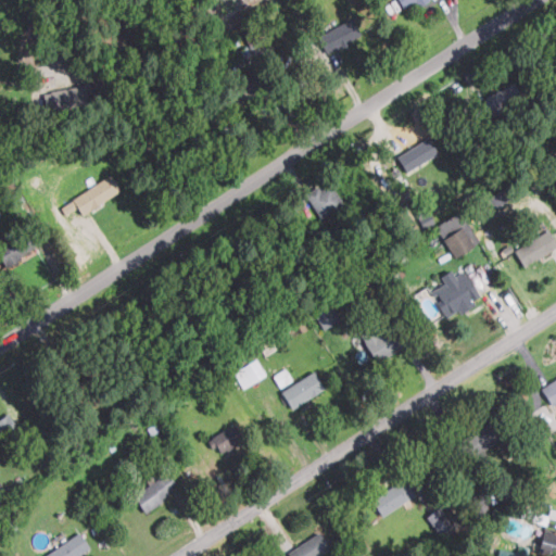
[(422,0),(397,0),(406,11),(422,0)]
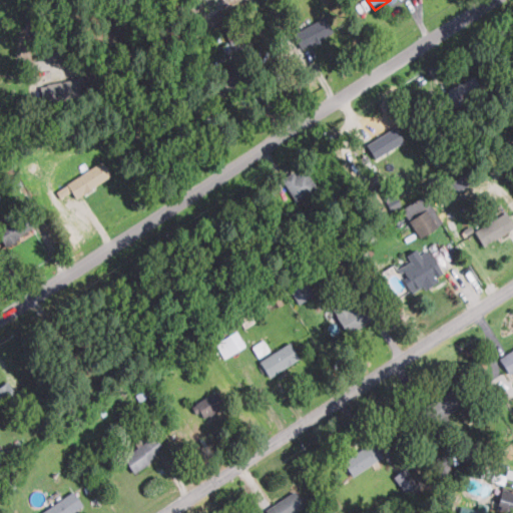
[(334,36),(328,17),(291,31),(298,49),(334,36)]
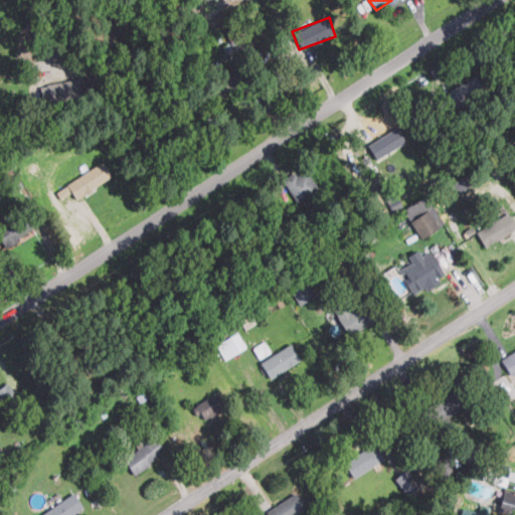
[(442,93),(450,109),(484,93),(477,76),(442,93)]
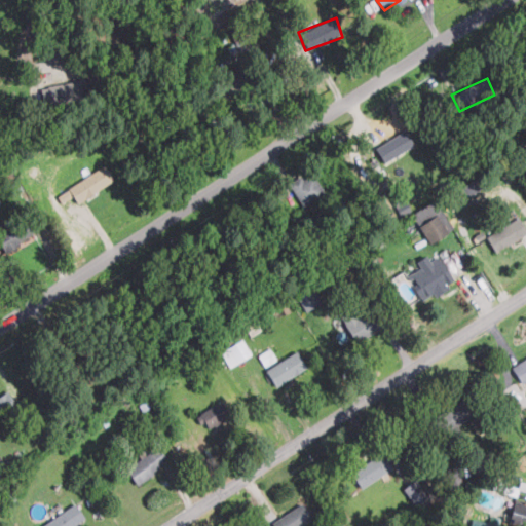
[(43,105),(82,99),(79,80),(40,86),(43,105)]
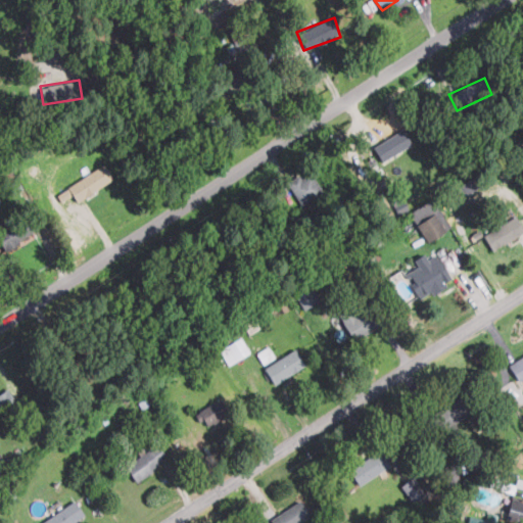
[(381,160),(413,146),(406,130),(374,144),(381,160)]
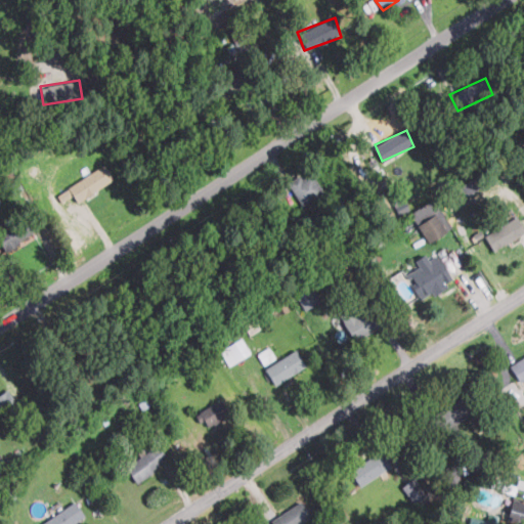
[(78,203),(112,178),(101,164),(68,188),(78,203)]
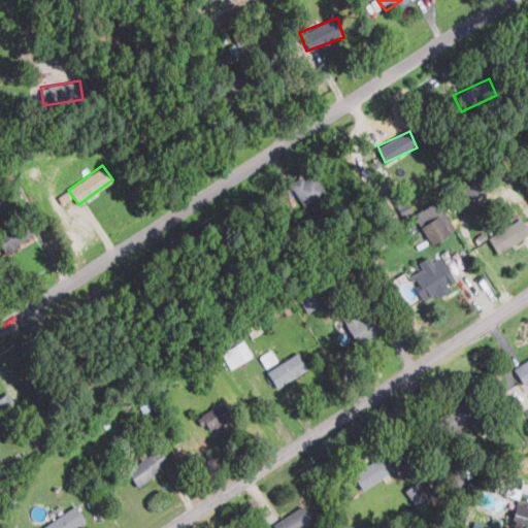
[(326,197),(314,172),(290,183),(302,208),(326,197)]
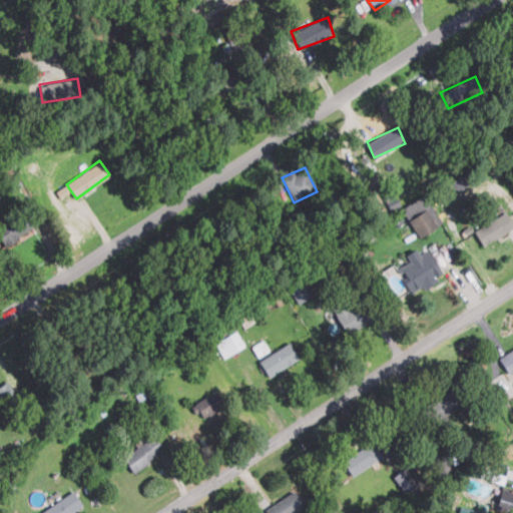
[(456,192),(468,184),(462,175),(450,183),(456,192)]
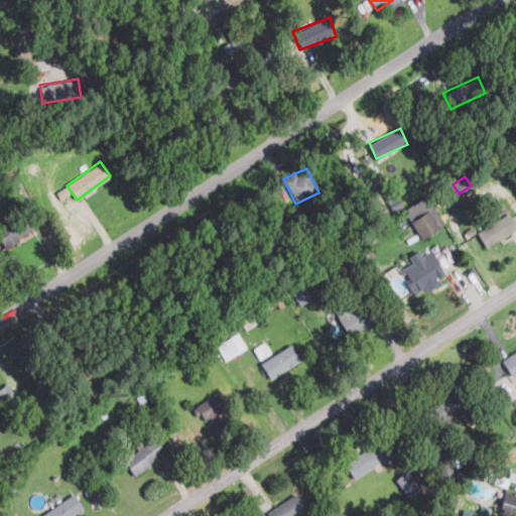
[(403,209),(419,238),(442,226),(426,196),(403,209)]
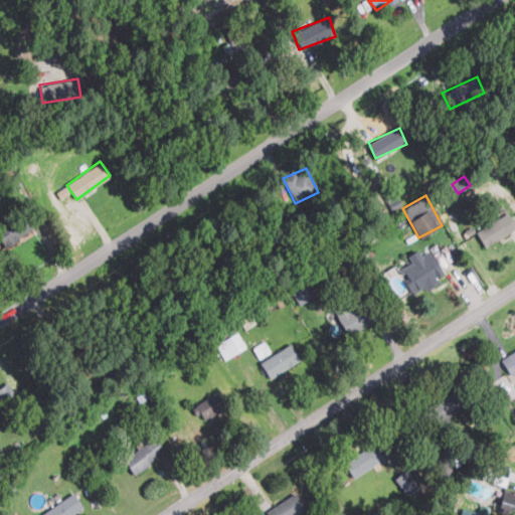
[(484,245),(514,226),(507,212),(476,231),(484,245)]
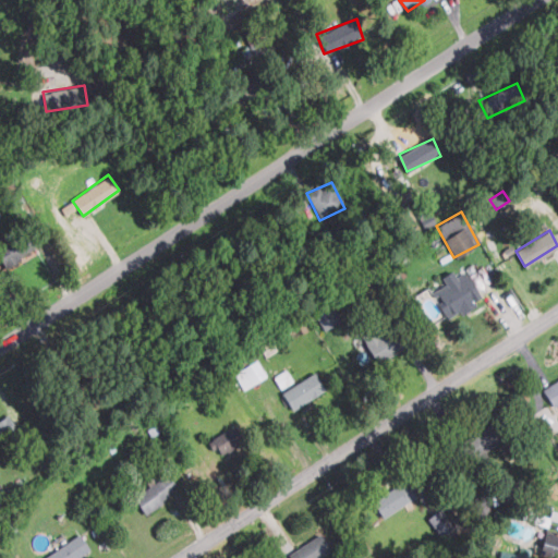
[(0,254),(4,264),(35,250),(26,231),(0,243),(0,254)]
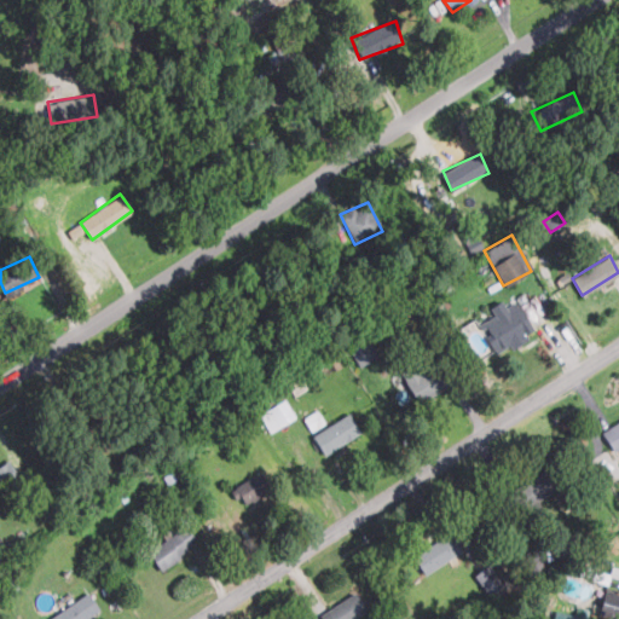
[(496,318),(481,327),(497,354),(534,334),(515,300),(505,307),(502,300),(490,307),(496,318)]
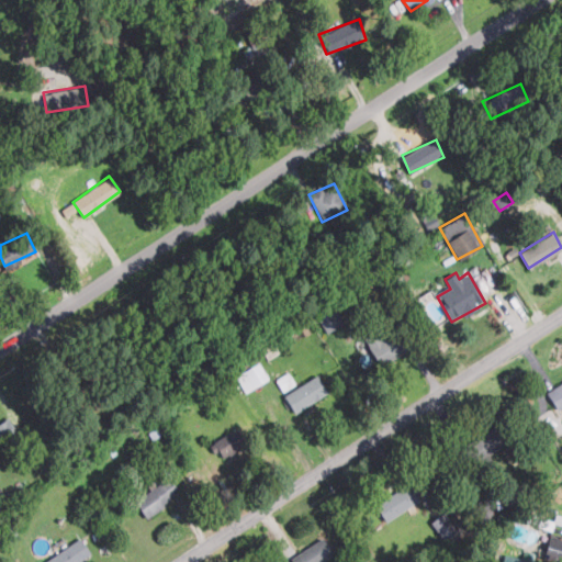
[(317,318),(326,332),(341,323),(333,308),(317,318)]
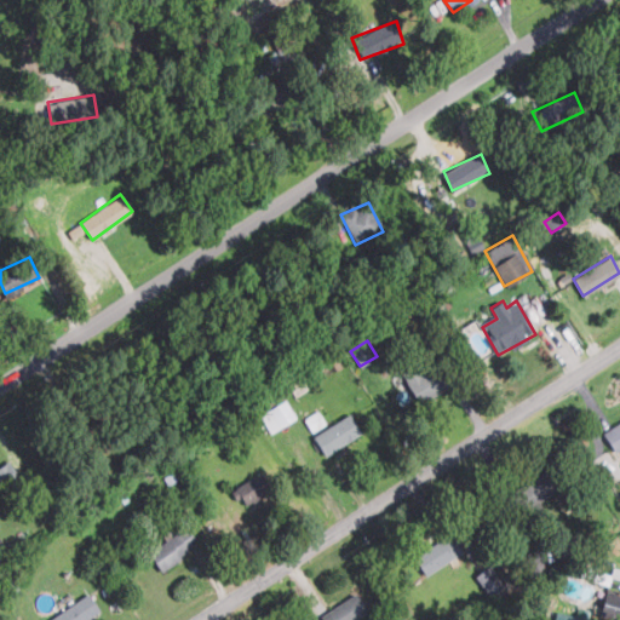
[(399,374),(425,403),(447,383),(429,363),(420,372),(411,362),(399,374)]
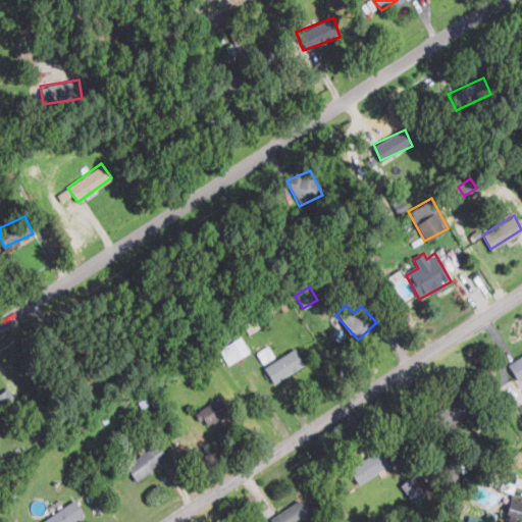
[(218,349),(227,364),(249,351),(240,336),(218,349)]
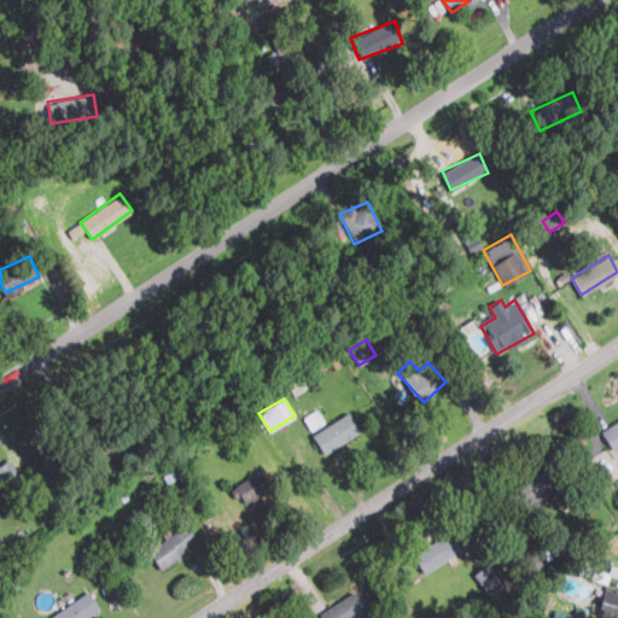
[(312,435),(324,454),(360,431),(348,412),(312,435)]
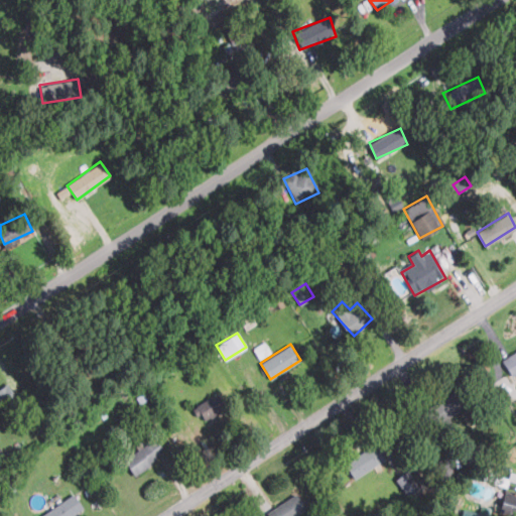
[(512,376),(515,373),(515,350),(501,360),(512,376)]
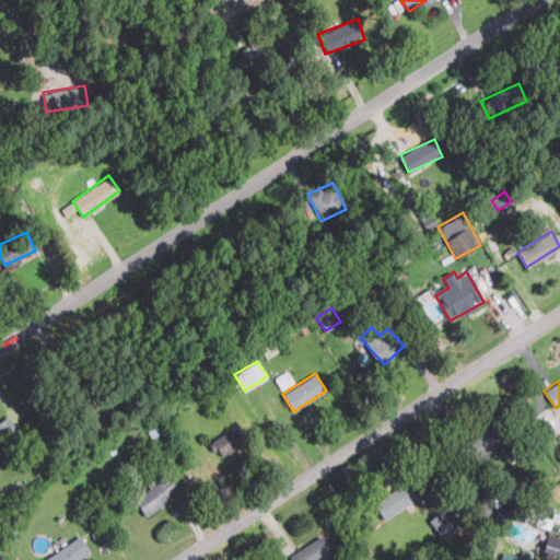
[(0,419),(0,444),(19,434),(7,416),(0,419)]
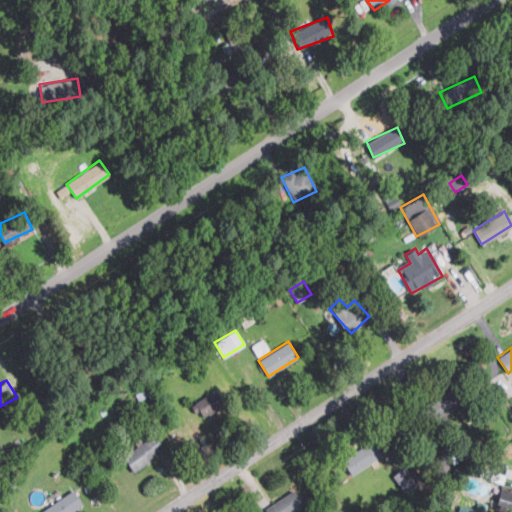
[(429,425),(464,404),(453,386),(419,407),(429,425)]
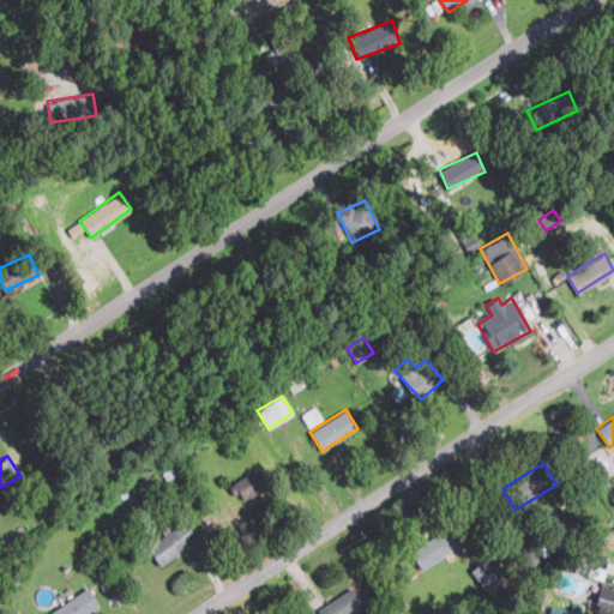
[(229,486),(240,503),(268,485),(256,468),(229,486)]
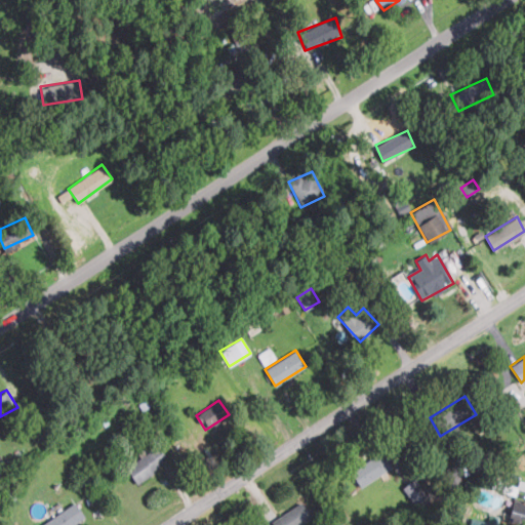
[(124,466),(135,483),(167,462),(157,446),(124,466)]
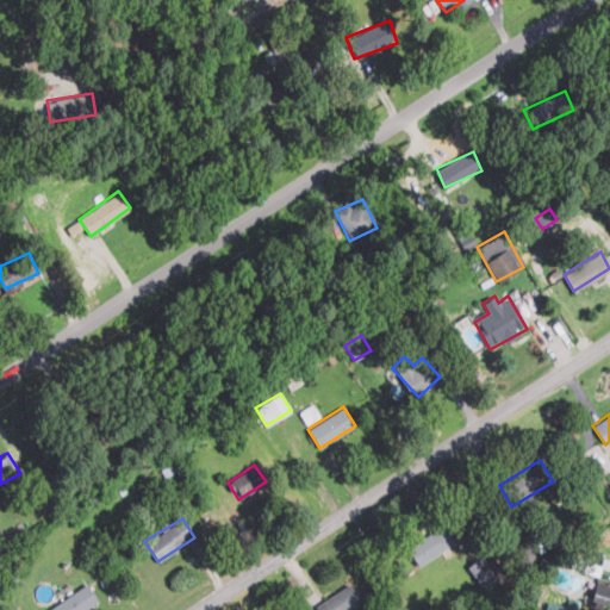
[(454,543),(442,526),(406,549),(418,567),(454,543)]
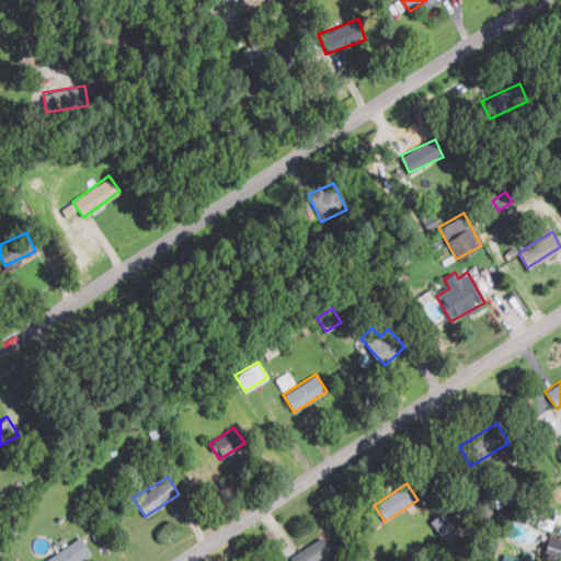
[(448,542),(460,531),(443,512),(430,523),(448,542)]
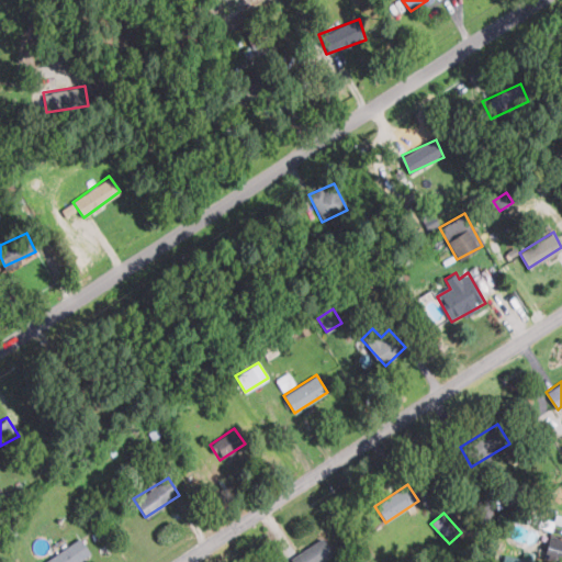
[(561,561),(561,538),(548,535),(541,558),(561,561)]
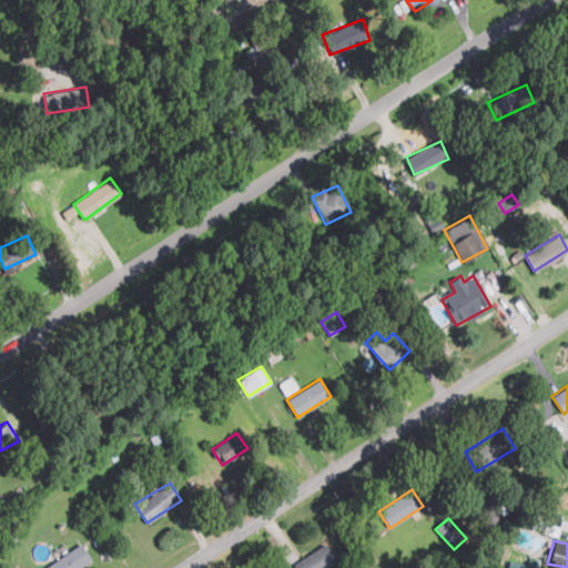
[(323,567),(335,560),(324,544),(291,566),(292,567),(323,567)]
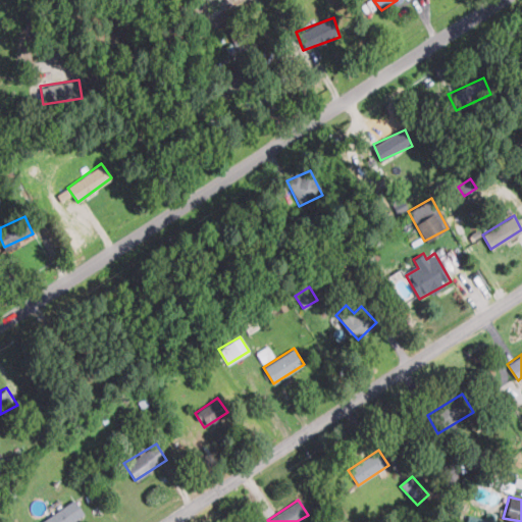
[(72,521),(84,516),(74,501),(38,521),(72,521)]
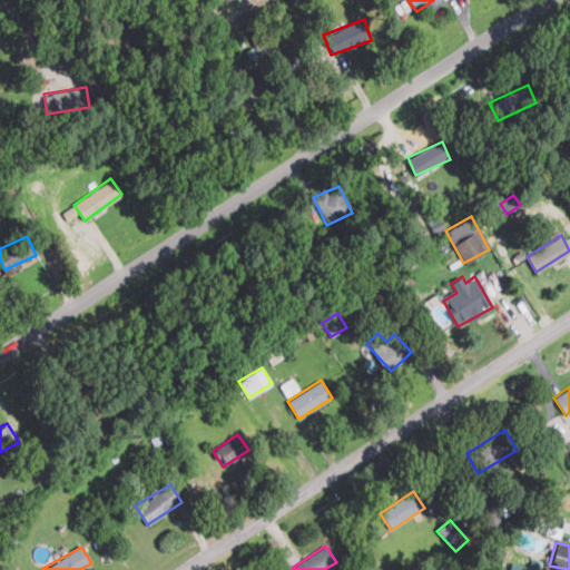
[(540,569),(544,562),(532,558),(527,569),(540,569)]
